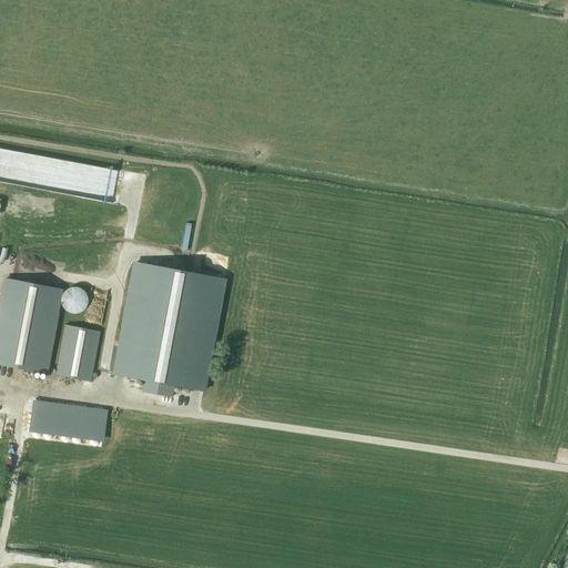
[(186,247),(192,249),(196,224),(192,223),(186,247)]
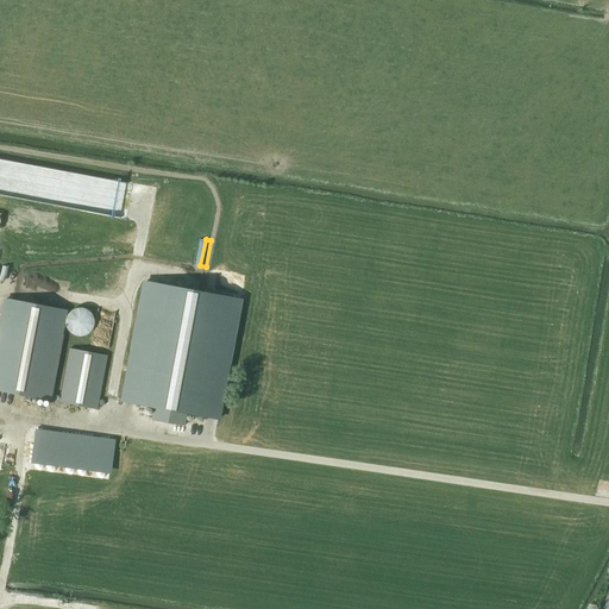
[(145,282),(123,402),(155,408),(152,420),(184,426),(186,414),(218,419),(240,300),(145,282)]
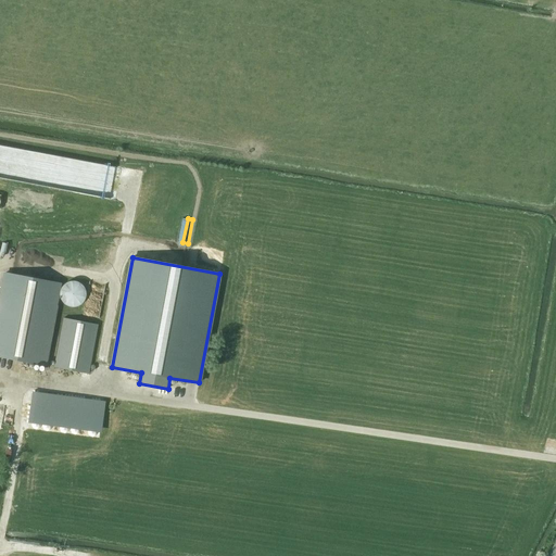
[(8,274),(0,311),(0,356),(45,366),(61,285),(8,274)]
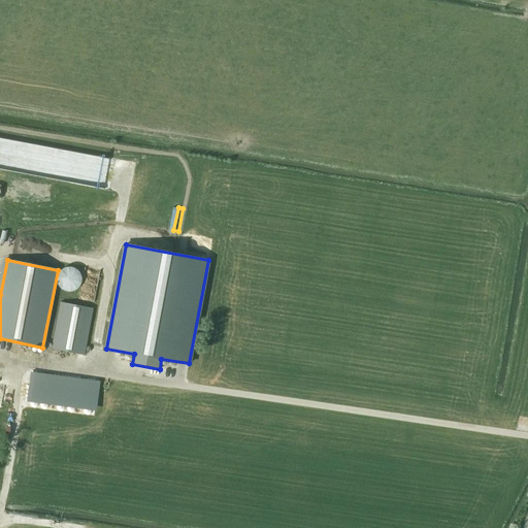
[(59,274),(58,278),(59,283),(61,287),(64,289),(68,291),(72,291),(76,289),(79,287),(81,283),(83,278),(81,274),(79,270),(76,267),(72,266),(68,266),(64,267),(61,270),(59,274)]
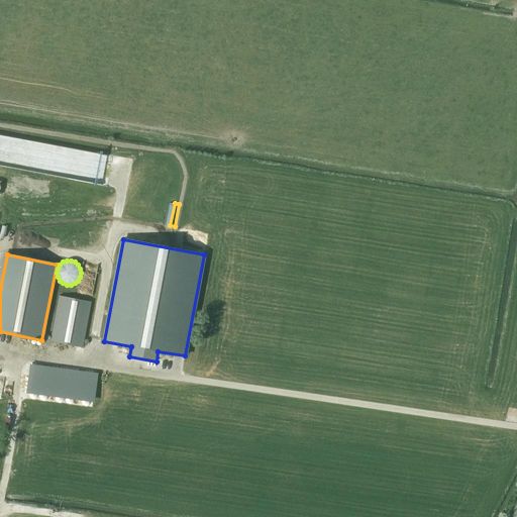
[(59,296),(50,341),(83,347),(91,302),(59,296)]
